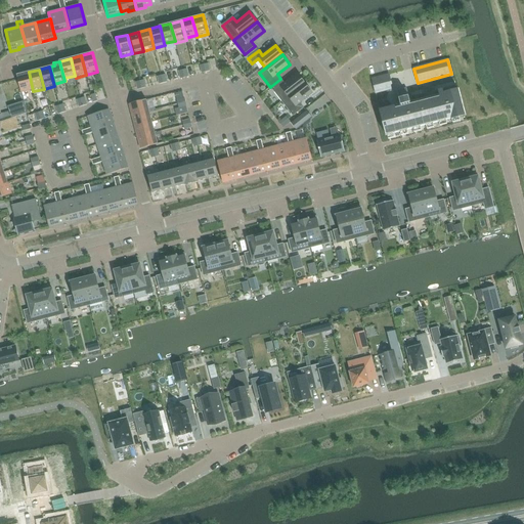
[(28,72),(16,75),(22,94),(33,91),(28,72)]
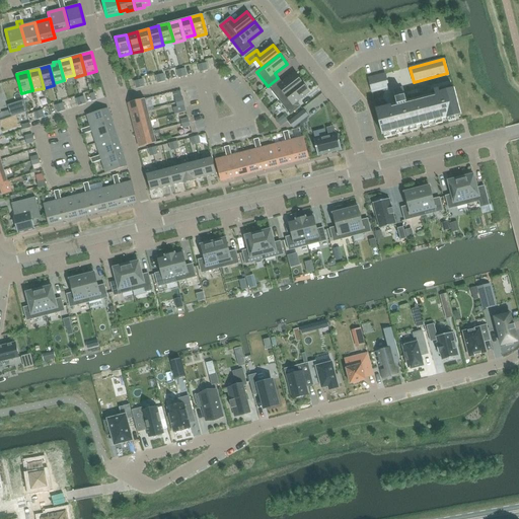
[(278,78),(268,86),(279,100),(302,82),(295,73),(282,83),(278,78)]
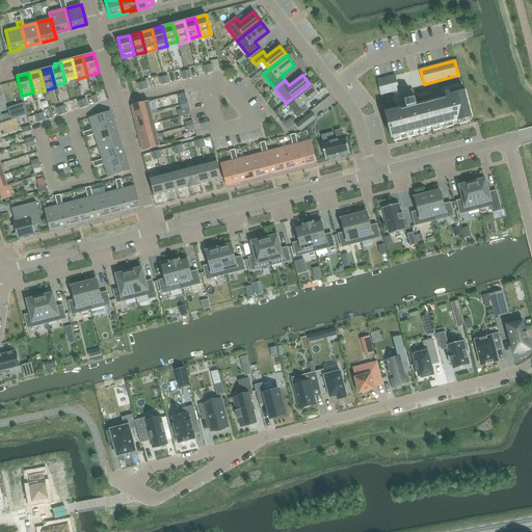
[(395,76),(377,80),(381,95),(399,90),(395,76)]
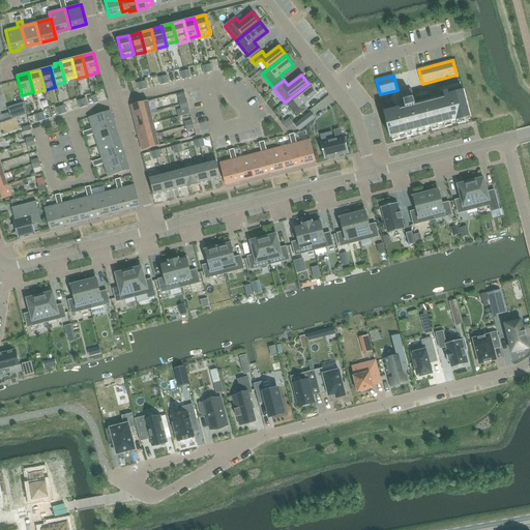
[(308,84),(285,102),(296,117),(306,109),(303,104),(316,94),(308,84)]
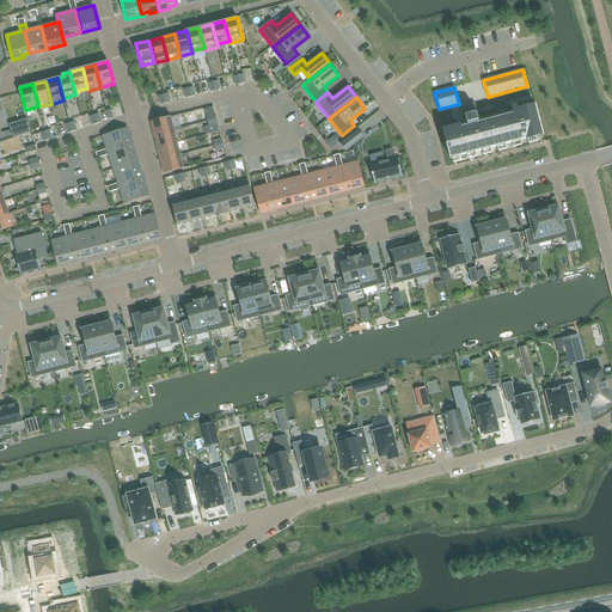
[(460,124),(444,129),(451,159),(543,135),(536,105),(519,109),(520,114),(461,128),(460,124)]
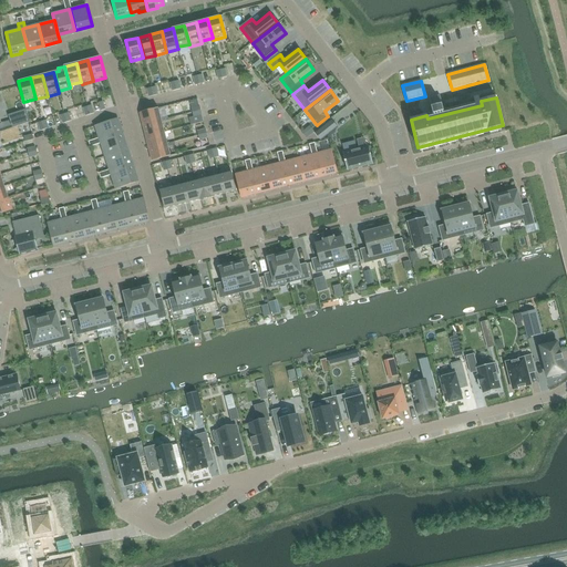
[(158,109),(140,113),(143,125),(162,121),(158,109)]
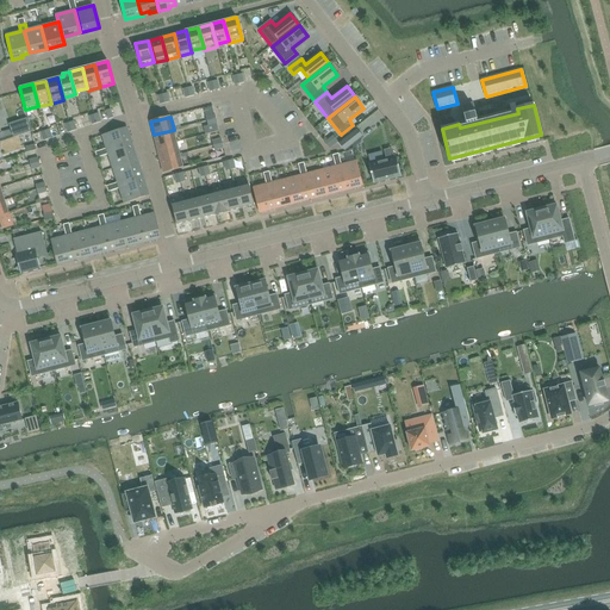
[(32,131),(27,118),(10,124),(14,137),(31,131),(32,131)]
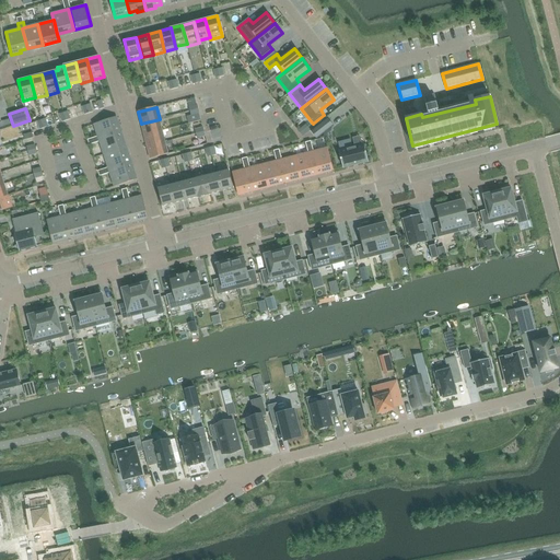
[(116,117),(94,125),(97,137),(98,139),(118,132),(119,133),(120,132),(116,117)]
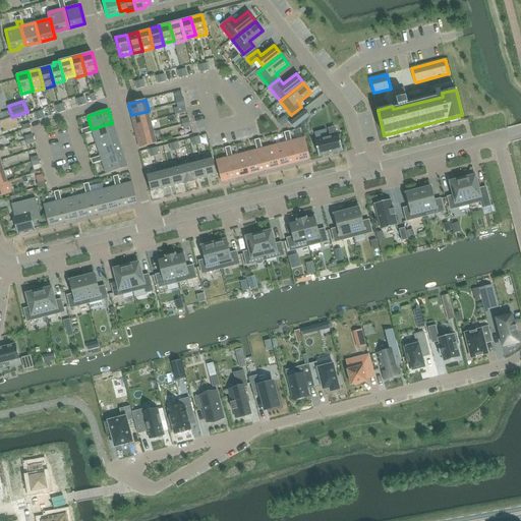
[(304,110),(289,122),(295,129),(310,117),(304,110)]
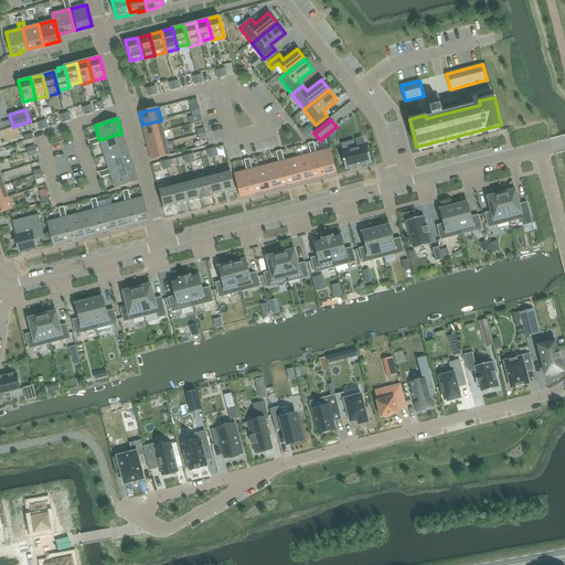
[(161,120),(142,125),(146,137),(164,131),(161,120)]
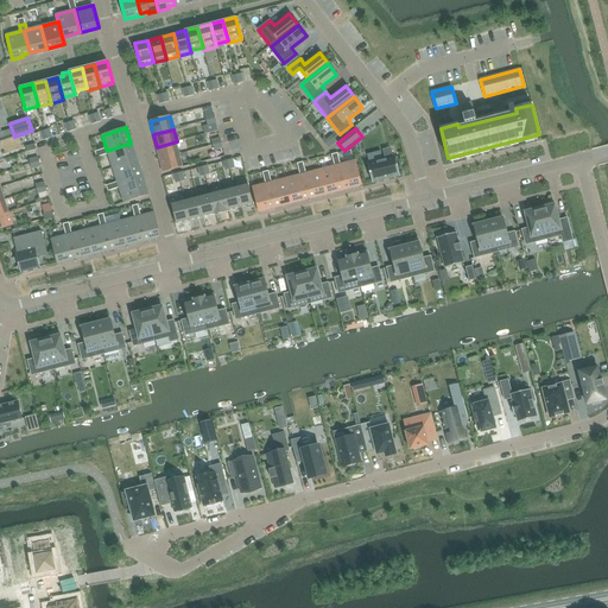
[(177,141),(157,147),(159,159),(179,154),(177,141)]
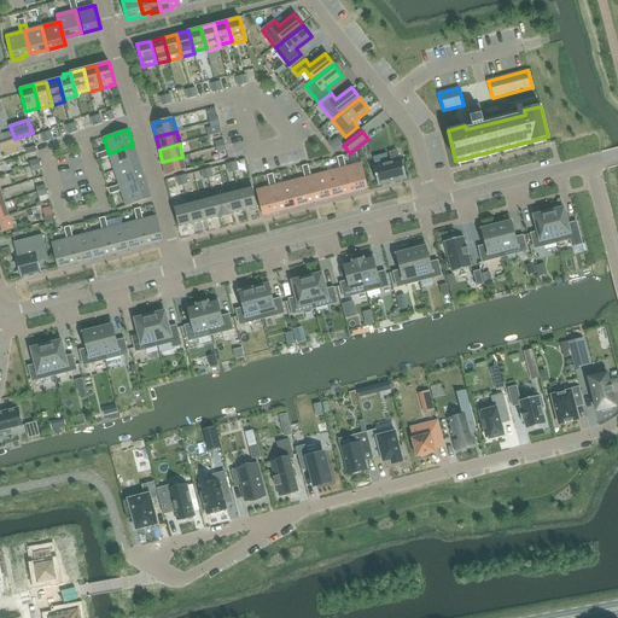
[(108,151),(103,152),(104,158),(110,157),(115,172),(139,163),(135,153),(133,155),(132,147),(130,146),(109,153),(108,151)]
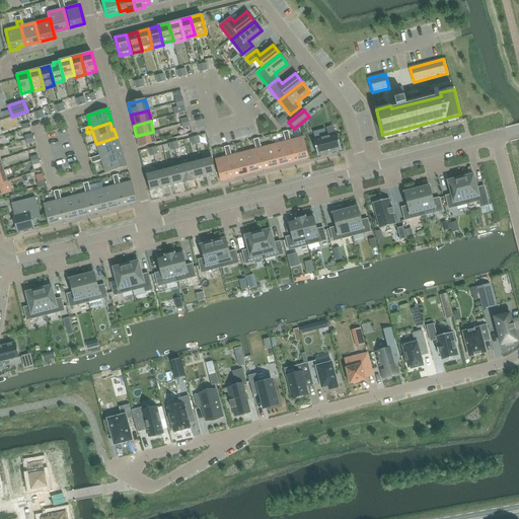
[(329,136),(314,140),(317,156),(342,150),(338,134),(336,135),(334,127),(327,129),(329,136)]
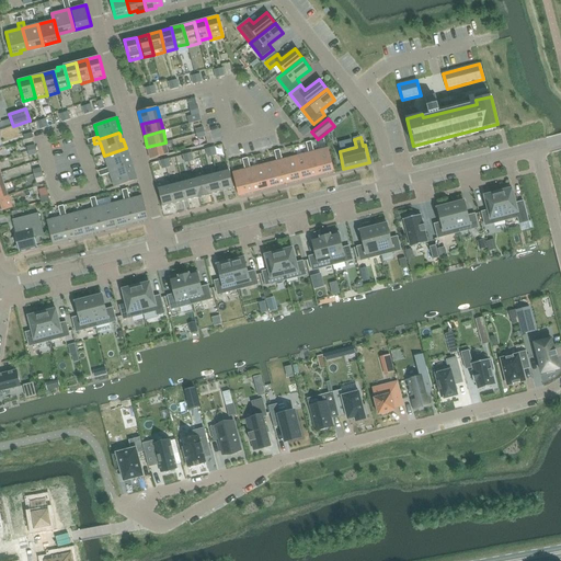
[(165,142),(147,147),(150,159),(169,155),(167,145),(165,142)]
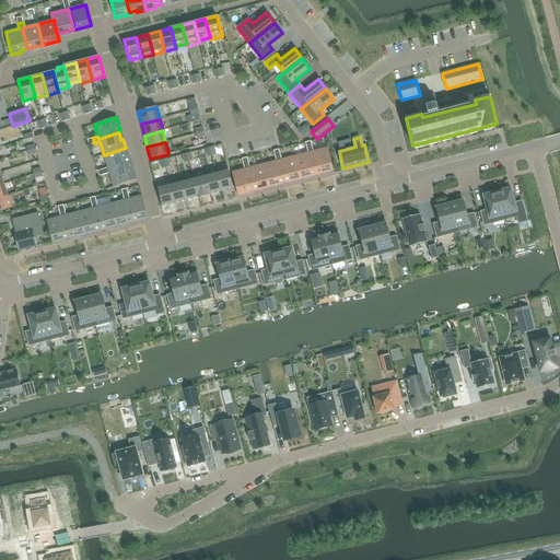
[(312,147),(306,148),(308,153),(311,152),(316,173),(323,171),(324,173),(334,171),(327,148),(314,151),(312,147)]
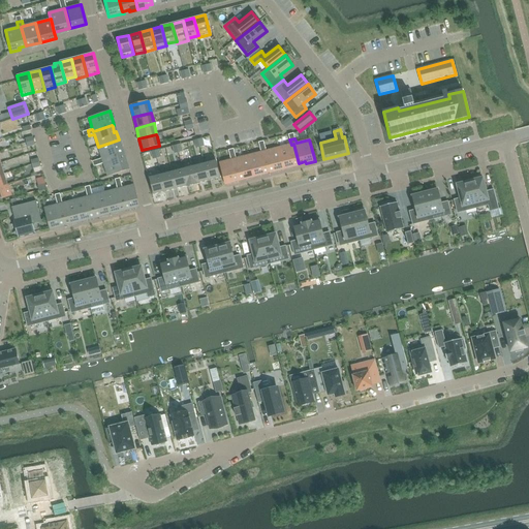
[(119,139),(98,147),(101,158),(102,161),(122,155),(120,148),(122,148),(119,139)]
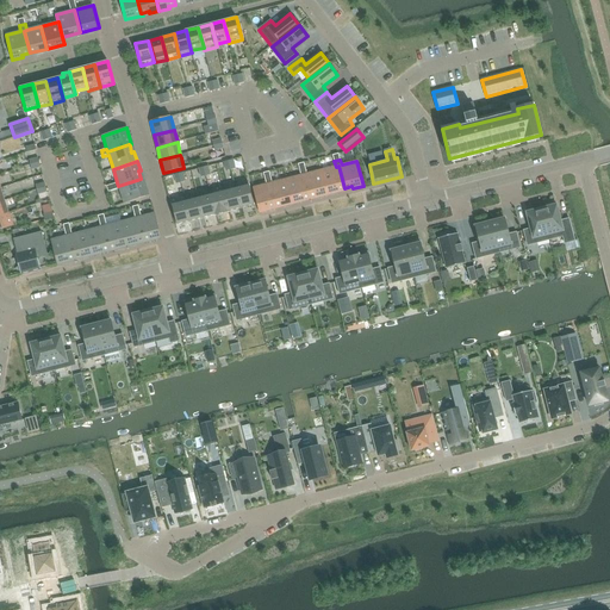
[(336,167),(322,170),(328,195),(337,192),(337,191),(344,188),(338,166),(336,167)]
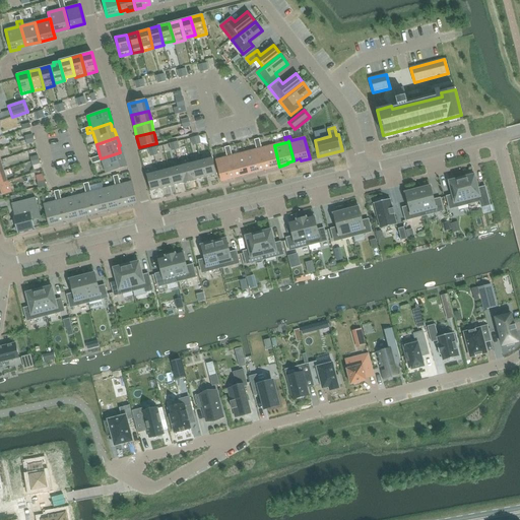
[(260,143),(255,145),(257,149),(259,149),(264,168),(270,167),(271,169),(279,167),(274,145),(261,148),(260,143)]
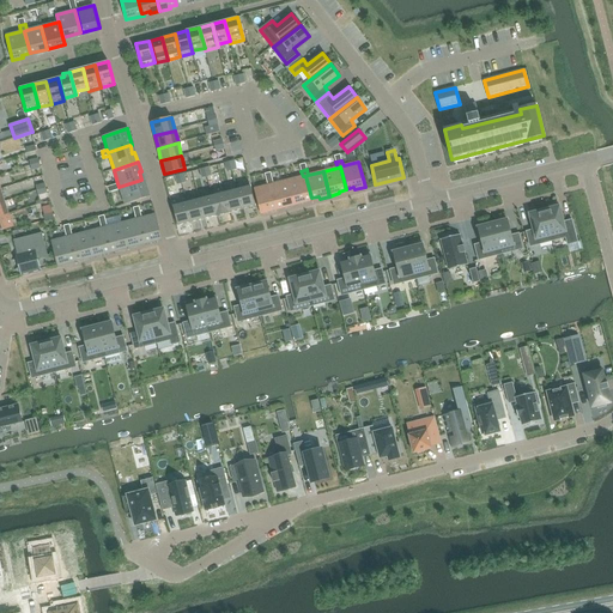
[(303,176),(289,180),(295,205),(304,202),(303,200),(311,198),(305,176),(303,176)]
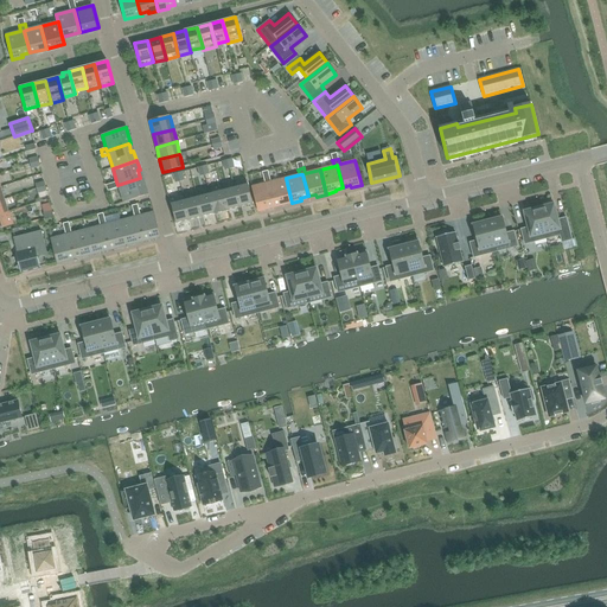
[(269,177),(263,178),(266,184),(268,183),(274,205),(281,203),(282,205),(292,203),(286,178),(270,181),(269,177)]
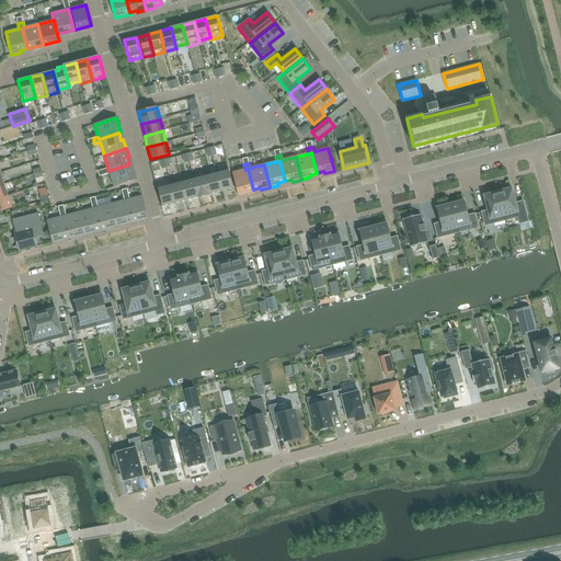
[(107,168),(103,170),(105,175),(110,173),(114,187),(136,180),(134,170),(132,171),(129,164),(109,171),(107,168)]
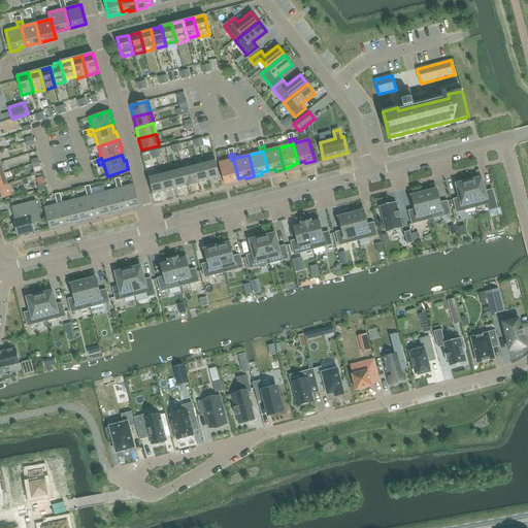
[(231,160),(219,163),(225,184),(239,180),(238,178),(233,159),(231,160)]
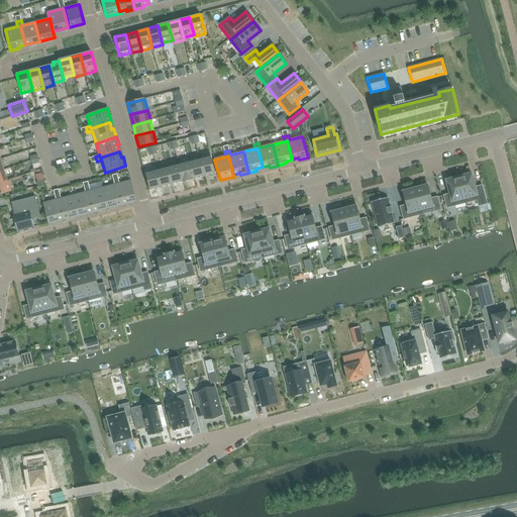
[(211,157),(199,160),(204,177),(215,174),(211,157)]
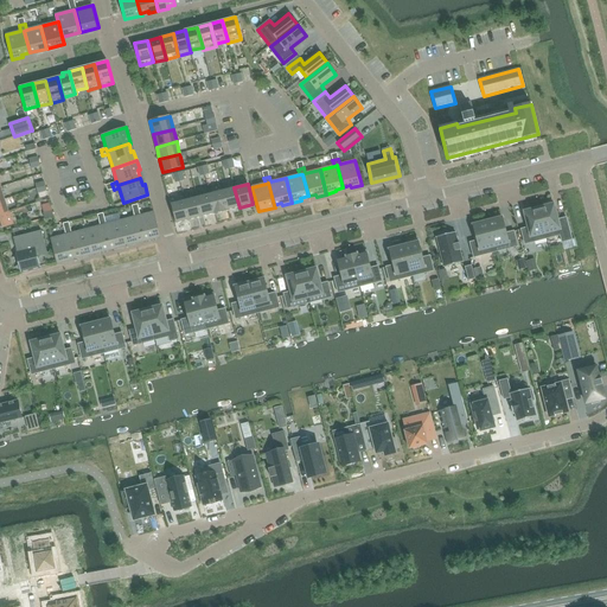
[(234,187),(223,191),(228,211),(240,208),(234,187)]
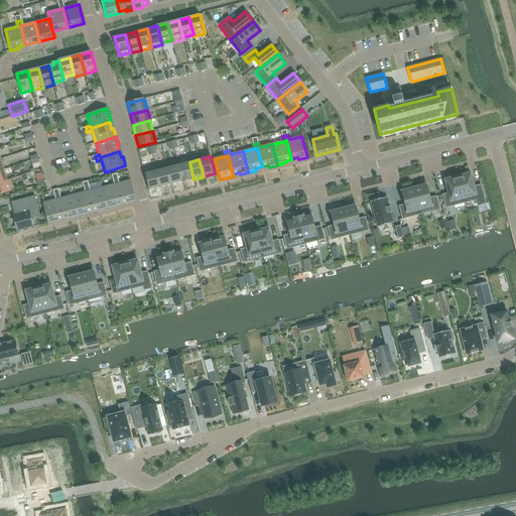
[(189,162),(177,165),(181,182),(194,179),(189,162)]
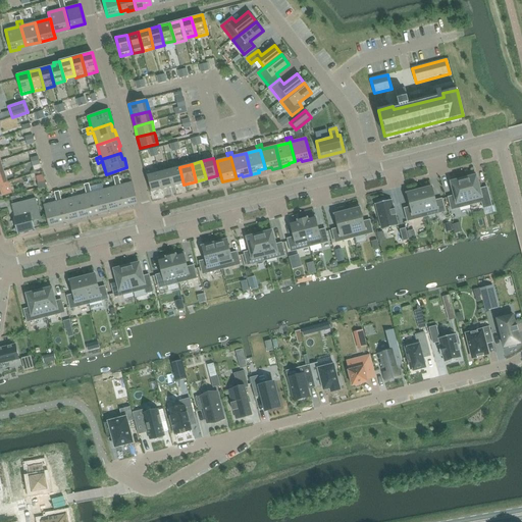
[(179,167),(169,169),(174,187),(184,185),(179,167)]
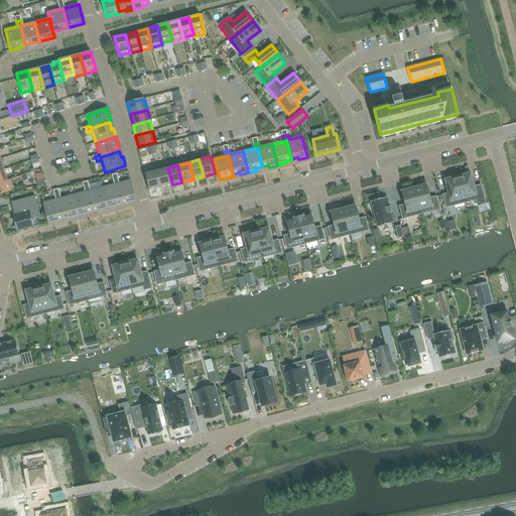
[(167,167),(157,170),(161,187),(172,184),(167,167)]
